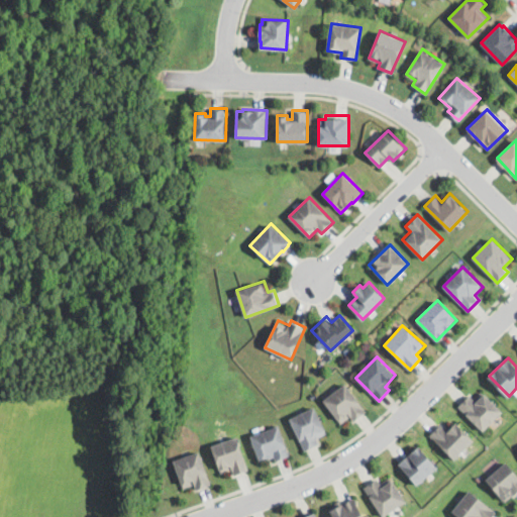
[(353,421),(350,417),(341,423),(323,400),(345,384),(367,412),(353,421)]
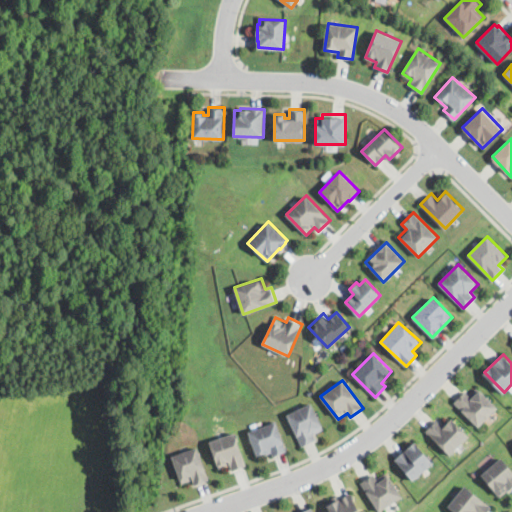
[(477,386),(498,407),(478,427),(453,402),(465,390),(469,394),(477,386)]
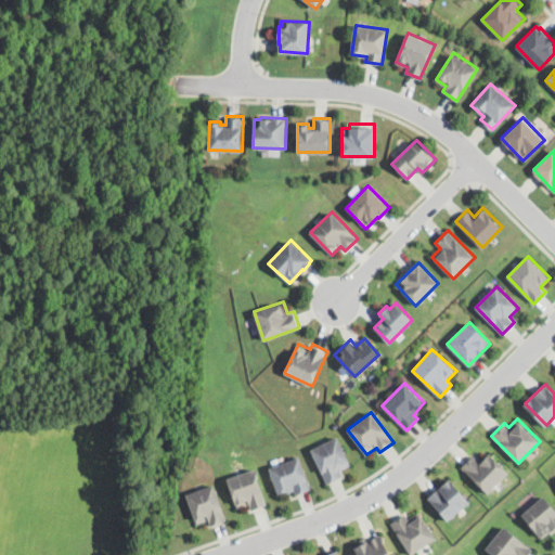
[(328,483),(311,449),(337,436),(351,465),(339,470),(341,477),(328,483)]
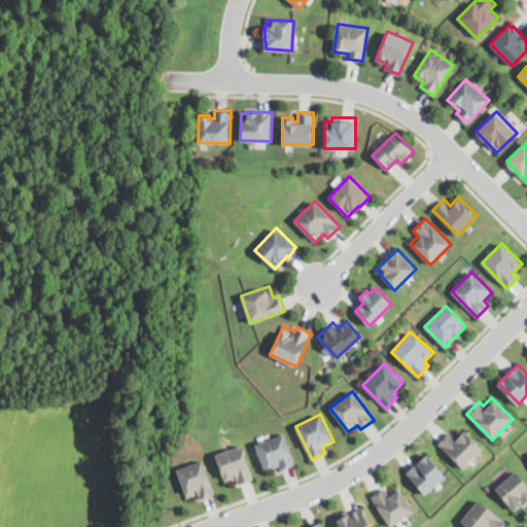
[(466,430),(483,450),(462,467),(440,441),(449,432),(453,436),(457,433),(459,436),(466,430)]
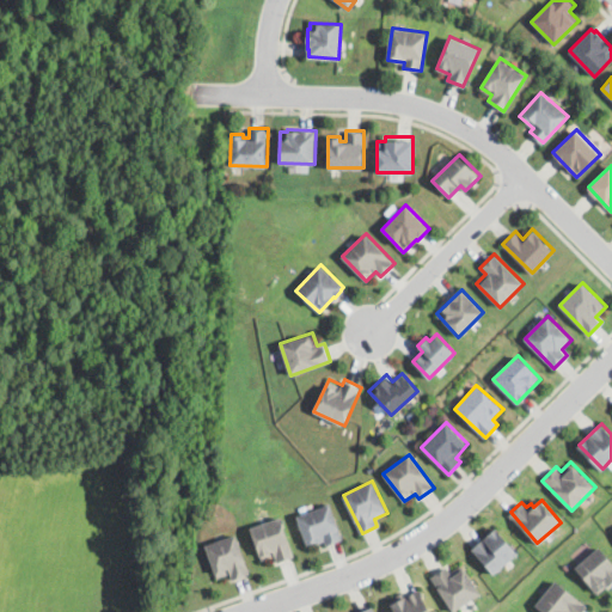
[(325,544),(324,540),(316,544),(314,542),(306,544),(297,515),(317,508),(316,506),(329,501),(342,539),(325,544)]
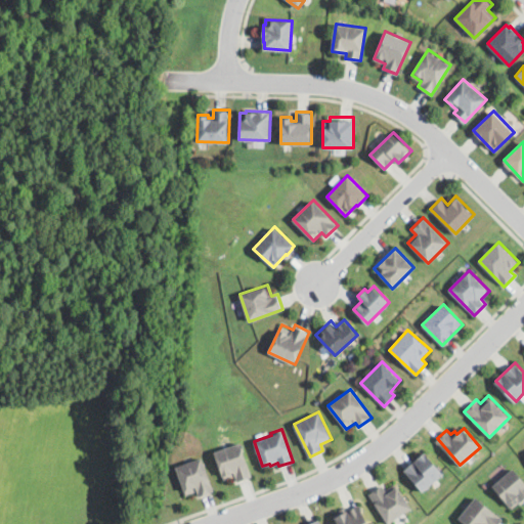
[(252,476),(236,481),(235,476),(225,480),(215,451),(241,442),(252,476)]
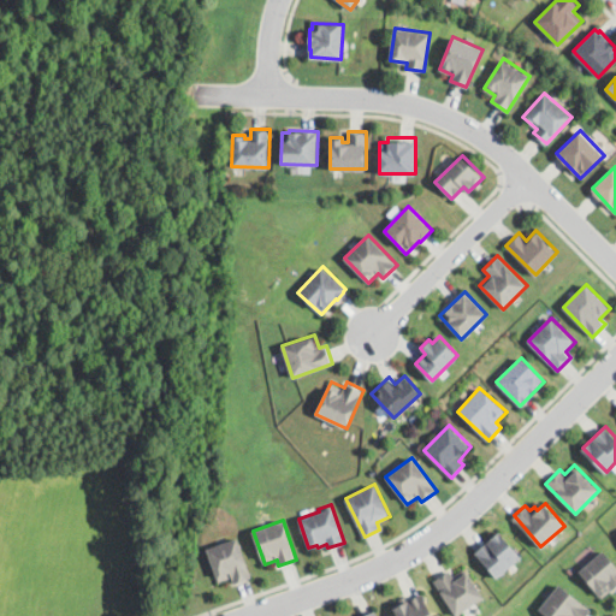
[(495,578),(474,551),(501,531),(521,557),(495,578)]
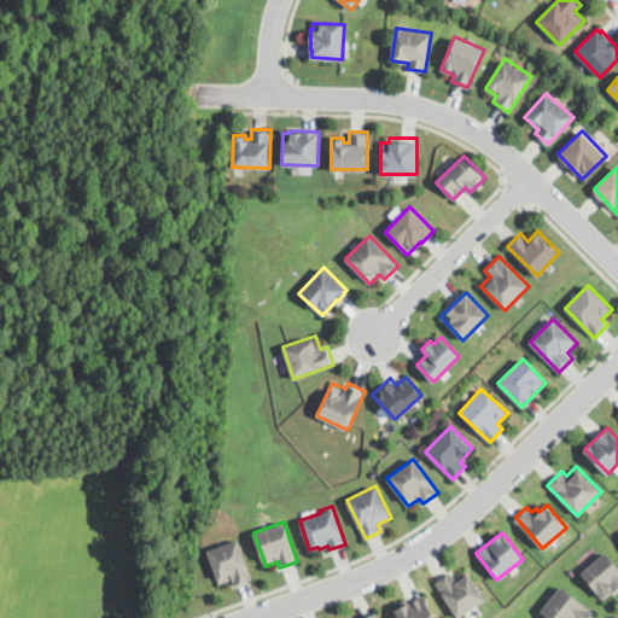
[(252,578),(235,586),(233,578),(220,584),(207,552),(238,540),(252,578)]
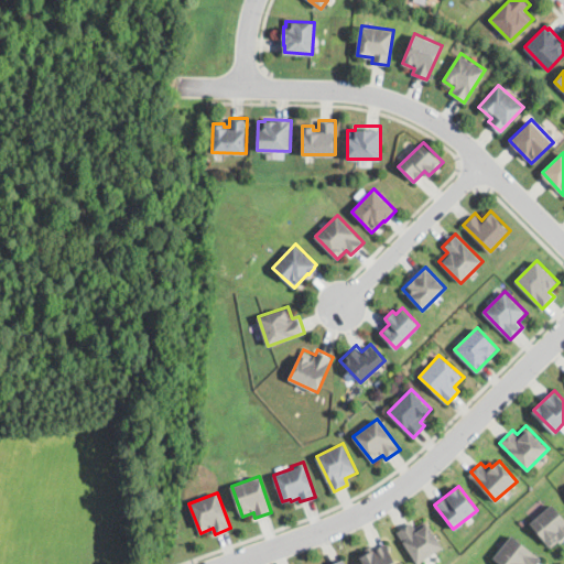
[(563,534),(550,548),(530,522),(554,503),(563,516),(563,534)]
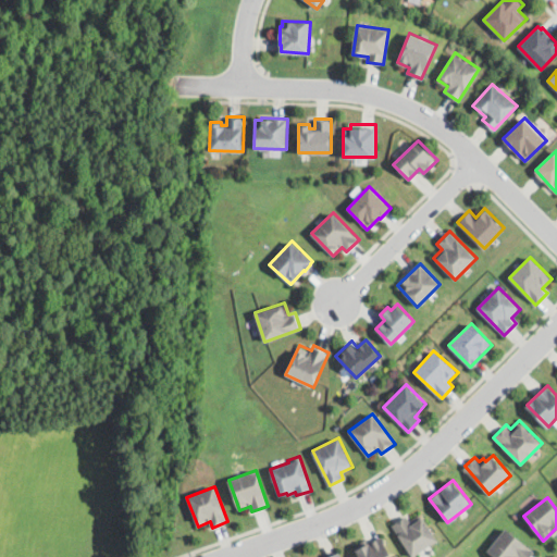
[(419,515),(436,541),(412,556),(392,524),(406,515),(410,520),(419,515)]
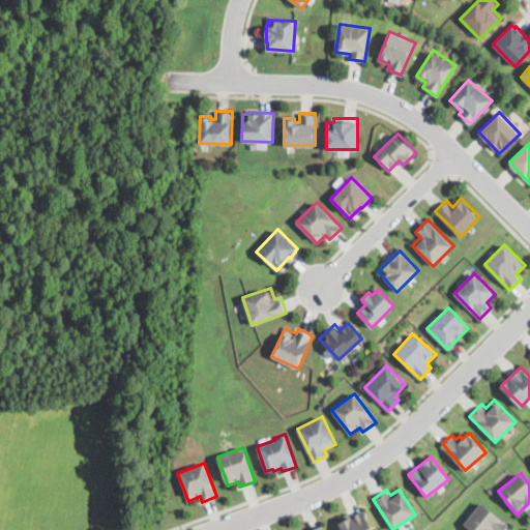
[(503,529),(470,529),(463,524),(482,502),(509,524),(503,529)]
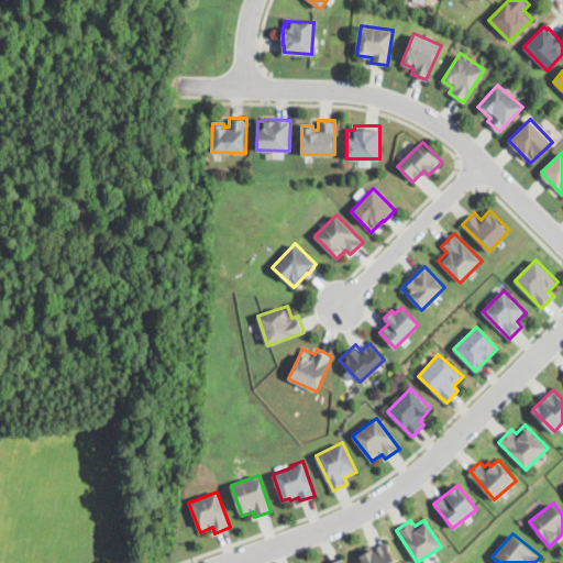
[(363,562),(357,551),(372,544),(374,549),(386,542),(396,562),(363,562)]
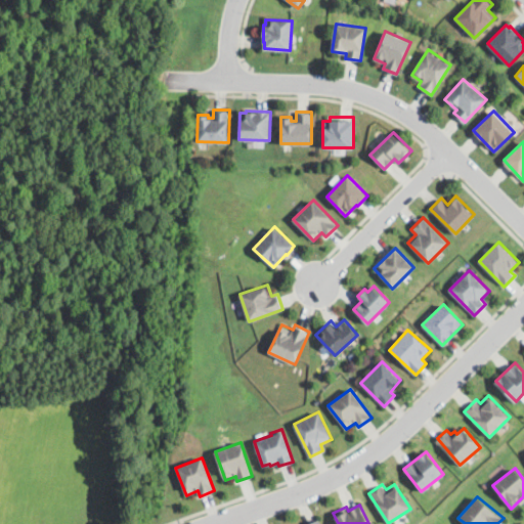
All buildings are outlined.
